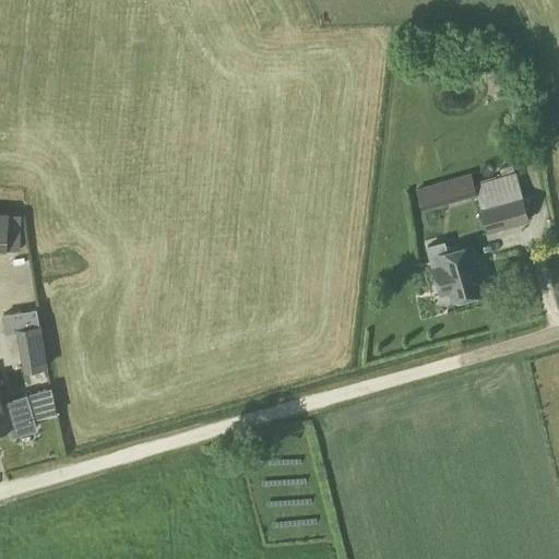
[(474,186),(485,230),(527,221),(518,176),(474,186)]
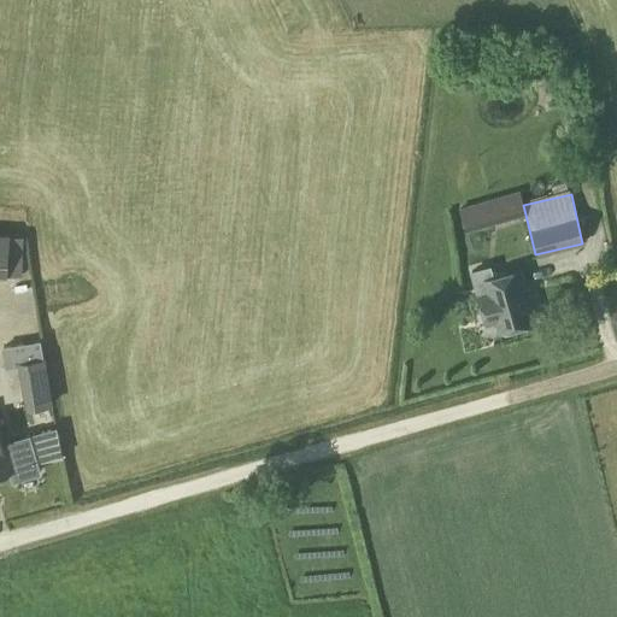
[(0,275),(21,276),(23,238),(0,235),(0,275)]
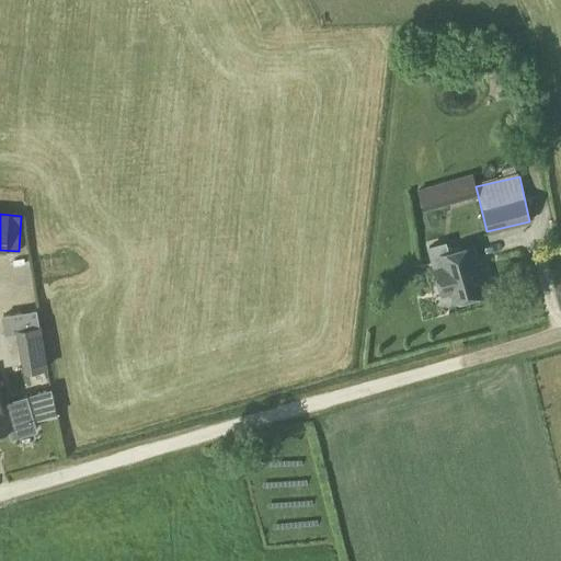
[(434,268),(443,296),(450,294),(454,302),(488,293),(473,244),(439,254),(443,265),(434,268)]
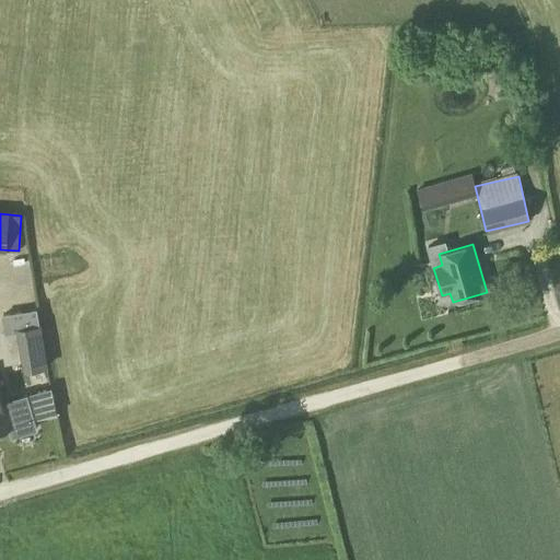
[(1,318),(3,335),(18,331),(25,371),(46,368),(35,312),(1,318)]
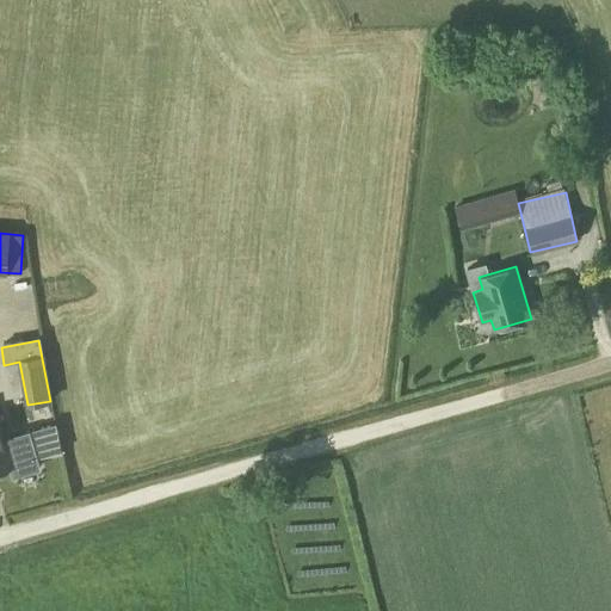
[(28,432),(31,444),(59,436),(56,424),(28,432)]
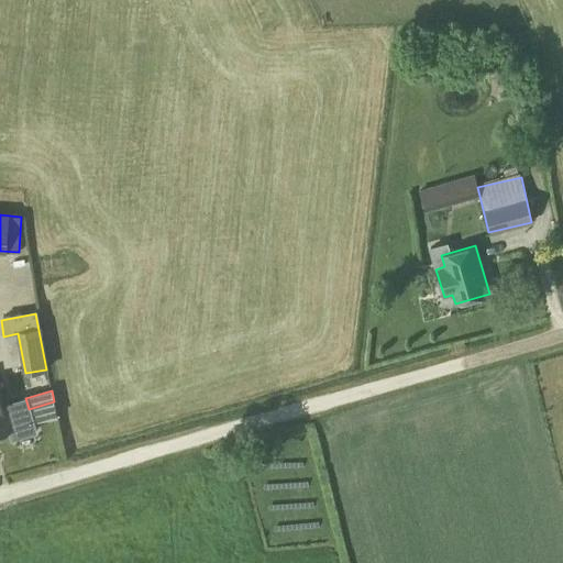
[(6,409),(0,410),(0,432),(11,429),(13,437),(18,439),(34,434),(37,430),(34,419),(29,420),(23,400),(4,406),(6,409)]
